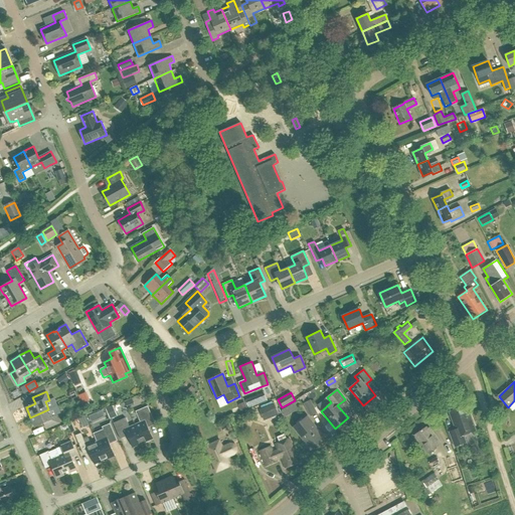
[(265,393),(255,396),(259,404),(268,401),(267,399),(265,393)]
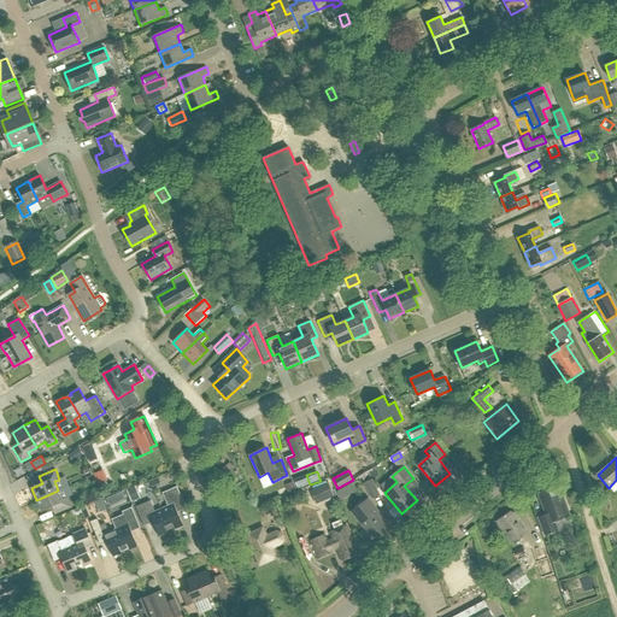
[(371,499),(380,494),(372,479),(364,483),(371,499)]
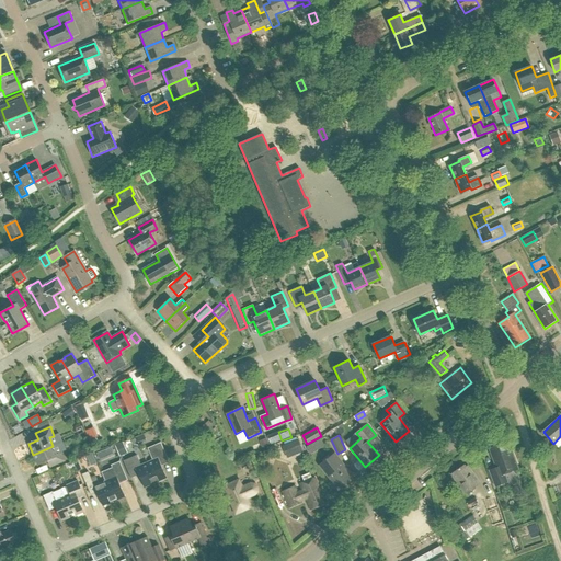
[(270,444),(267,438),(260,441),(263,447),(270,444)]
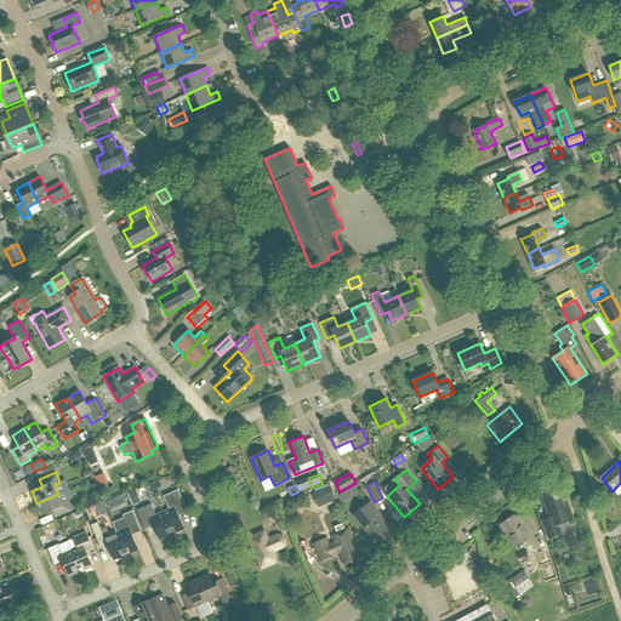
[(336,500),(330,486),(312,494),(318,507),(336,500)]
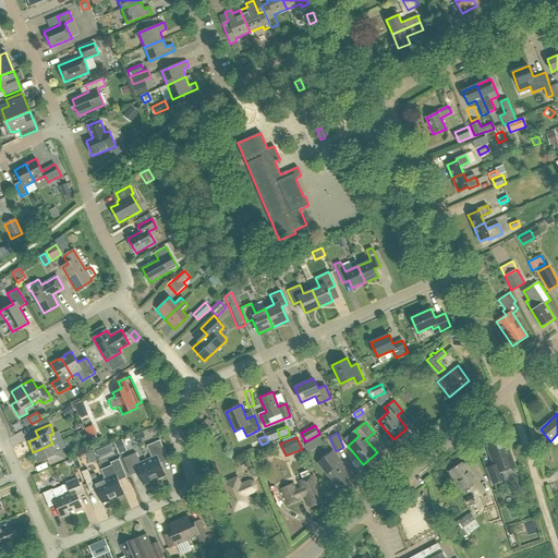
[(116,443),(120,453),(128,451),(123,440),(116,443)]
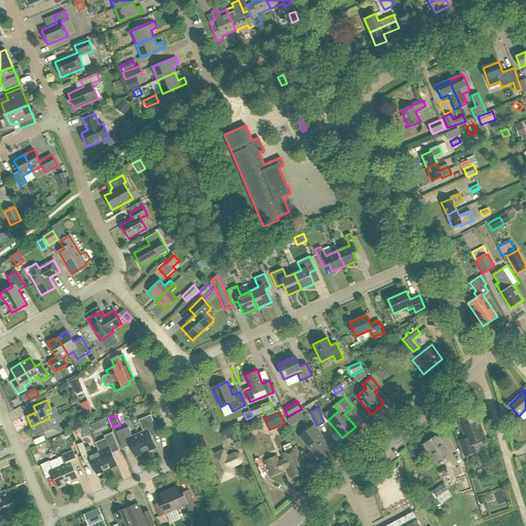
[(138,434),(146,451),(149,450),(149,451),(156,448),(150,433),(157,429),(151,415),(139,420),(144,431),(138,434)]
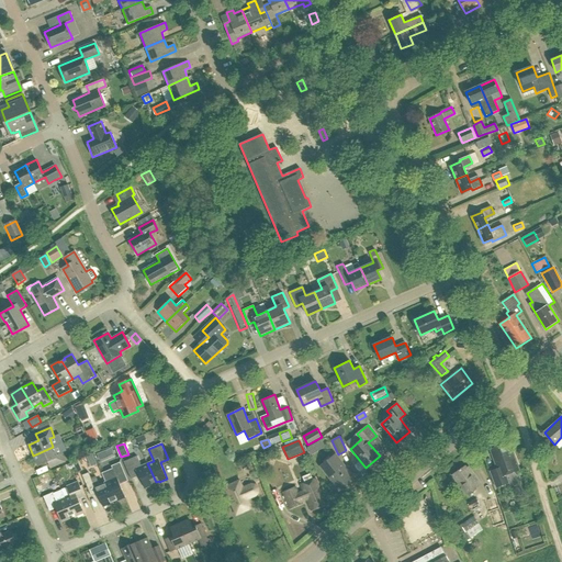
[(315,444),(308,448),(313,454),(319,451),(315,444)]
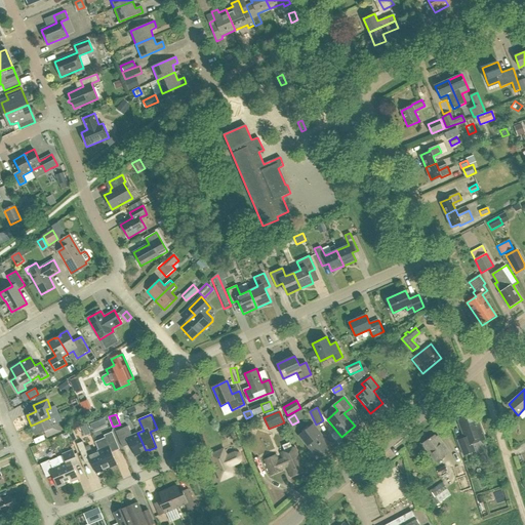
[(478,421),(476,422),(473,414),(457,419),(465,438),(458,441),(463,455),(475,451),(473,444),(485,439),(478,421)]
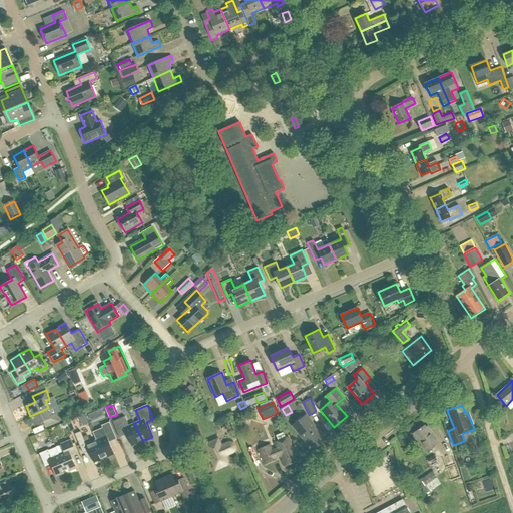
[(44,422),(46,428),(59,422),(56,413),(52,415),(48,408),(30,416),(34,426),(44,422)]
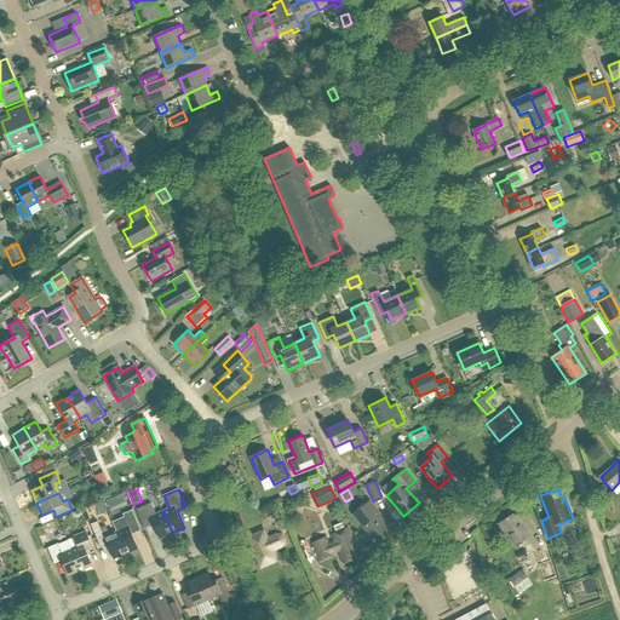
[(369,501),(354,515),(374,541),(391,528),(369,501)]
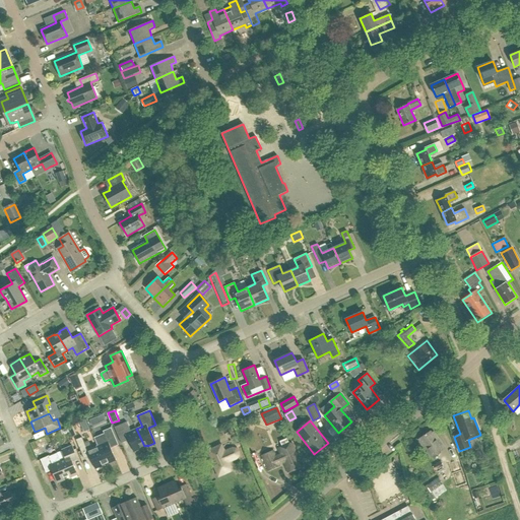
[(127,437),(134,452),(141,449),(141,448),(144,446),(136,429),(131,432),(127,421),(114,428),(120,440),(127,437)]
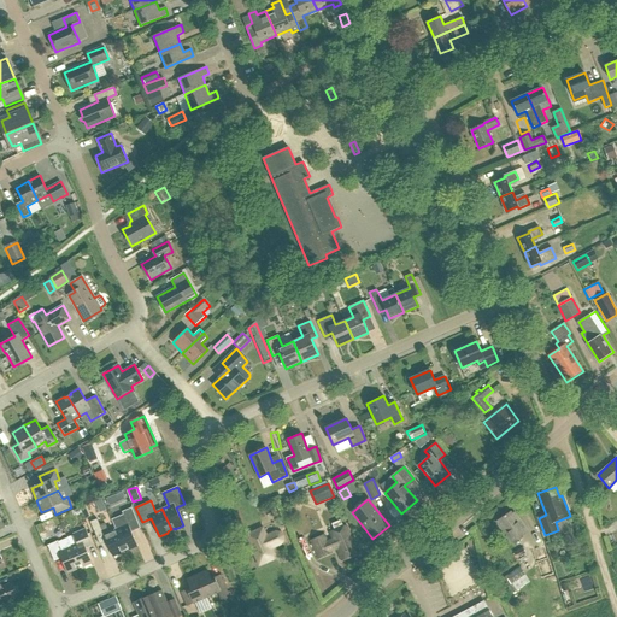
[(116,529),(125,550),(129,548),(129,550),(137,546),(131,532),(141,528),(131,507),(122,511),(124,516),(119,517),(123,527),(116,529)]
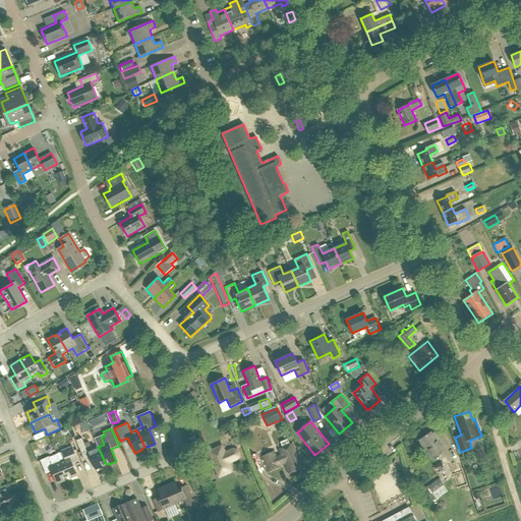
[(419,441),(431,459),(446,449),(435,432),(432,435),(430,432),(419,441)]
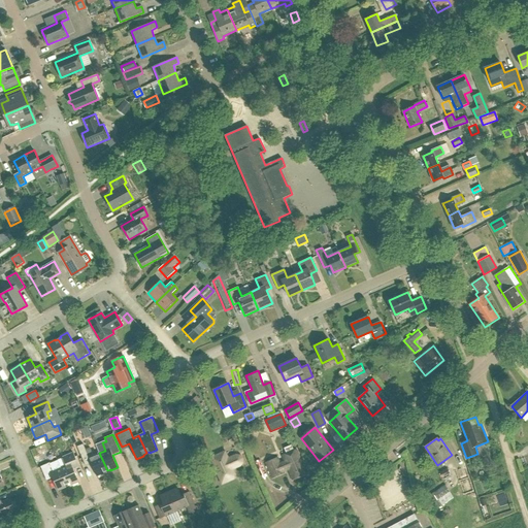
[(91,463),(97,476),(104,473),(104,472),(107,470),(99,453),(93,456),(88,442),(77,447),(86,465),(91,463)]
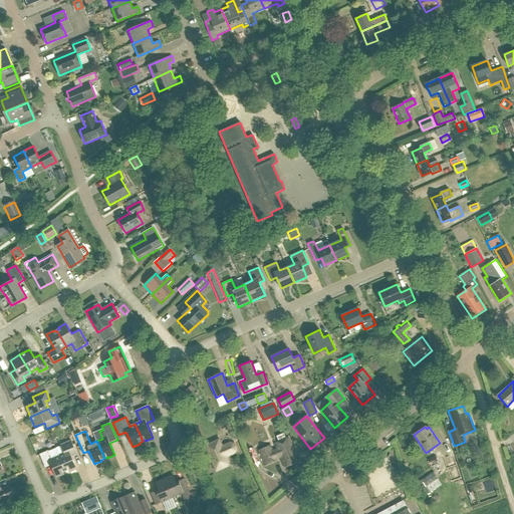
[(286,464),(287,466),(296,462),(292,451),(294,450),(290,443),(288,438),(286,439),(284,433),(278,436),(280,441),(275,444),(277,450),(273,452),(270,446),(259,450),(266,465),(277,461),(276,458),(280,456),(284,465),(286,464)]
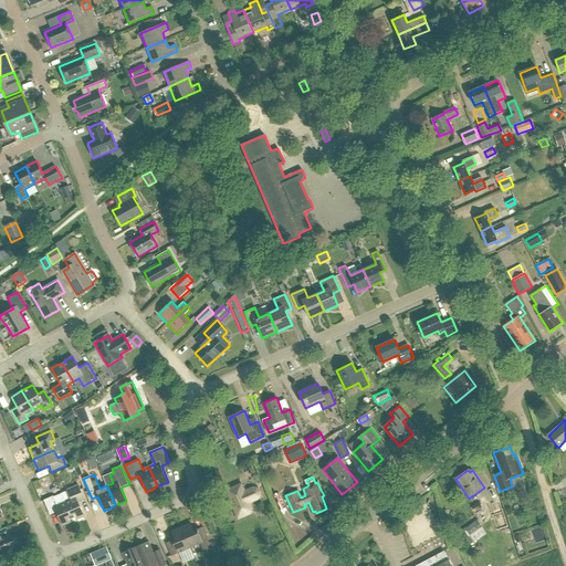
[(65,501),(74,521),(85,516),(77,501),(84,498),(79,485),(70,490),(73,498),(65,501)]
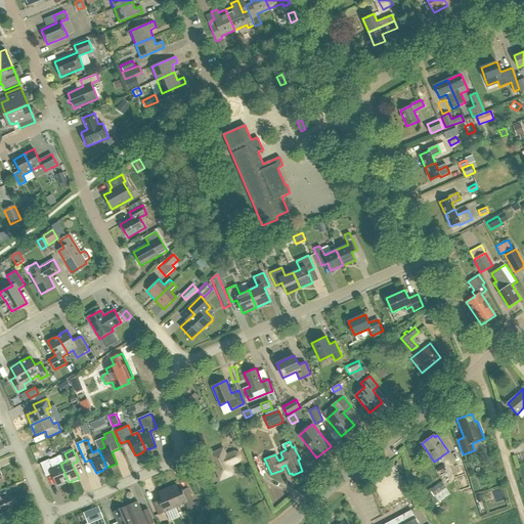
[(239,455),(237,452),(234,452),(226,455),(223,449),(210,454),(221,479),(233,473),(230,465),(237,462),(239,459),(239,455)]
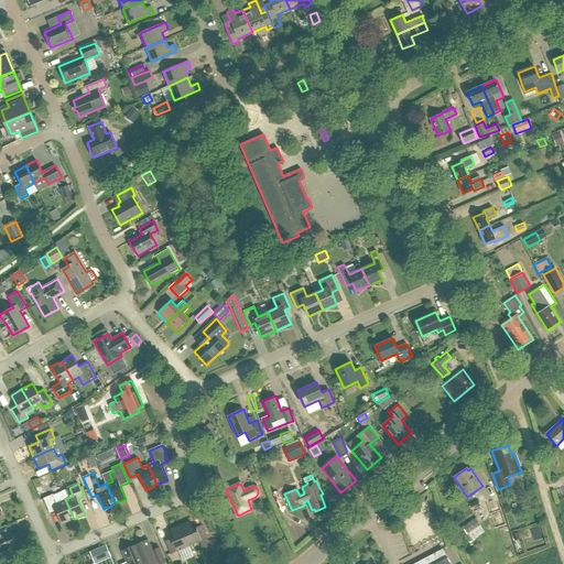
[(74,519),(65,499),(62,492),(54,496),(53,495),(44,498),(50,511),(55,508),(62,524),(74,519)]
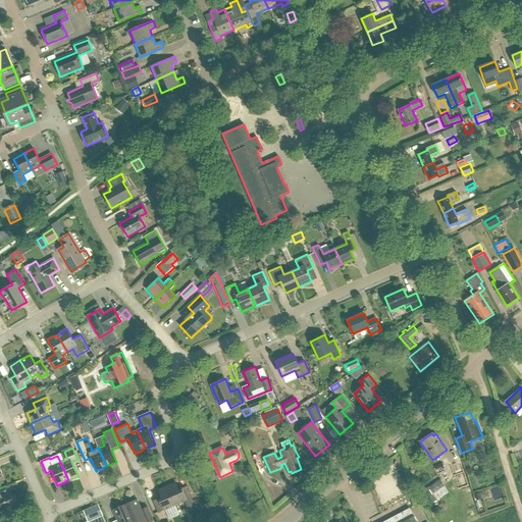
[(462,471),(450,475),(453,487),(466,483),(462,471)]
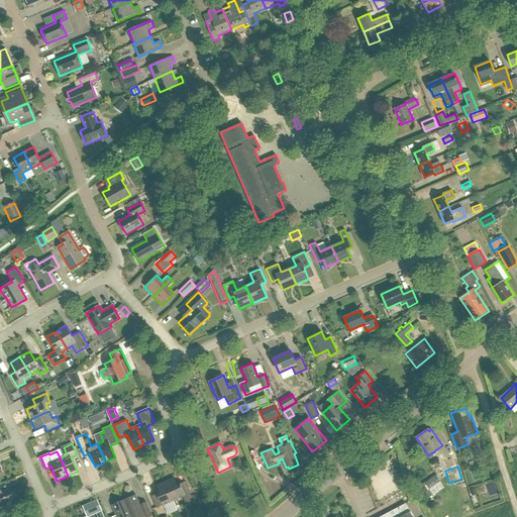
[(165,481),(177,509),(178,509),(174,499),(183,495),(187,504),(196,500),(193,495),(192,496),(191,493),(192,492),(187,480),(178,484),(175,477),(165,481)]
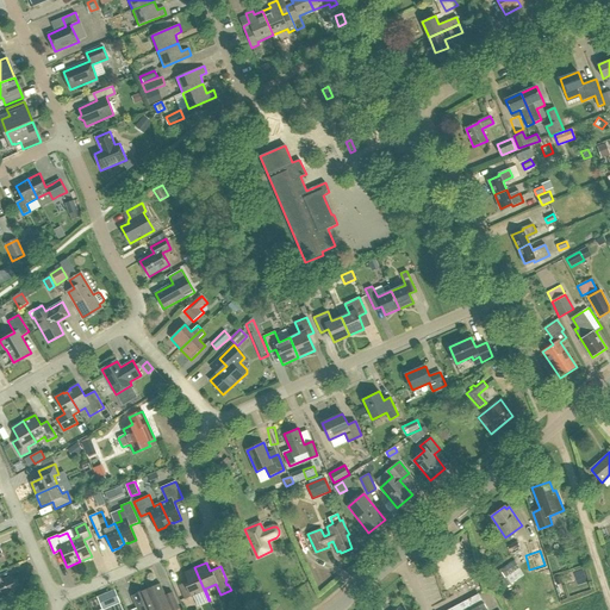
[(496,577),(505,591),(523,579),(514,564),(496,577)]
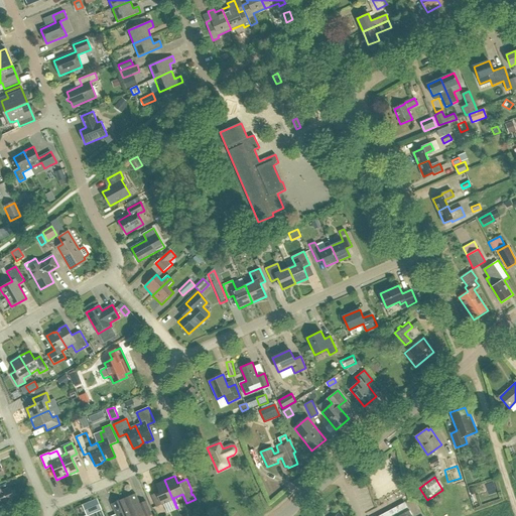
[(164,503),(168,512),(176,508),(164,480),(156,484),(159,491),(151,494),(156,506),(164,503)]
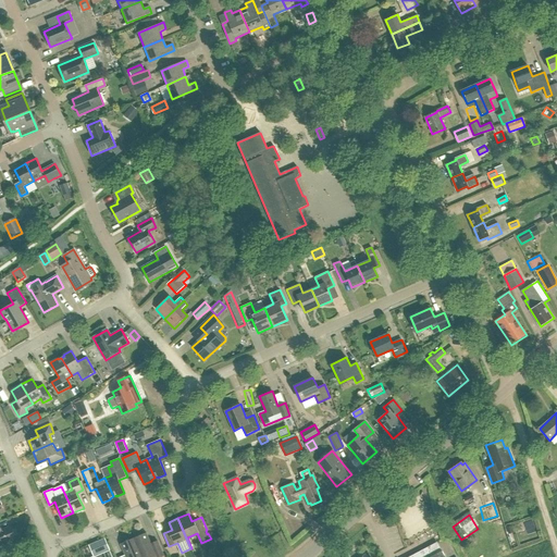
[(0,545),(16,539),(11,525),(0,530),(0,545)]
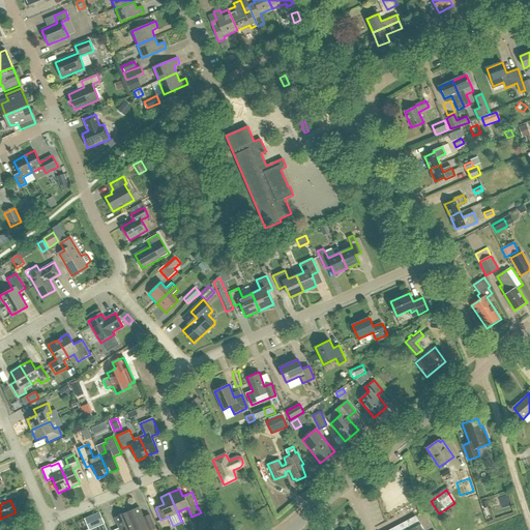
[(127,512),(135,529),(147,529),(149,529),(148,529),(152,529),(156,529),(151,517),(145,520),(139,507),(127,512)]
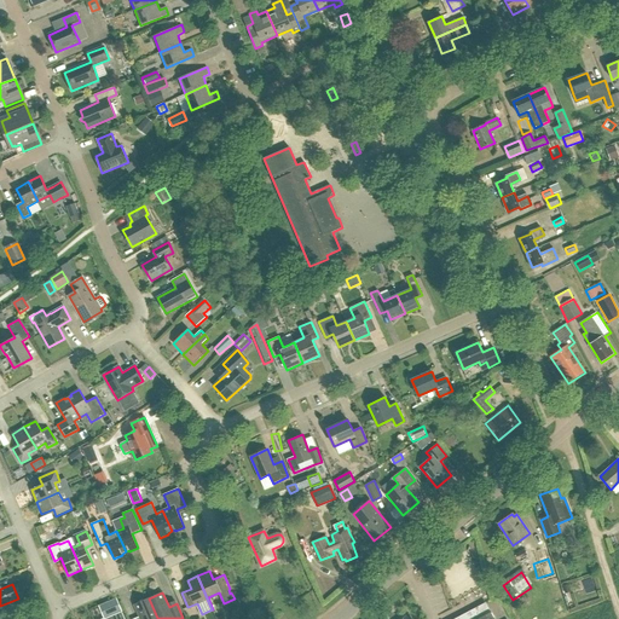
[(109,602),(103,605),(109,618),(122,612),(116,600),(116,599),(109,602)]
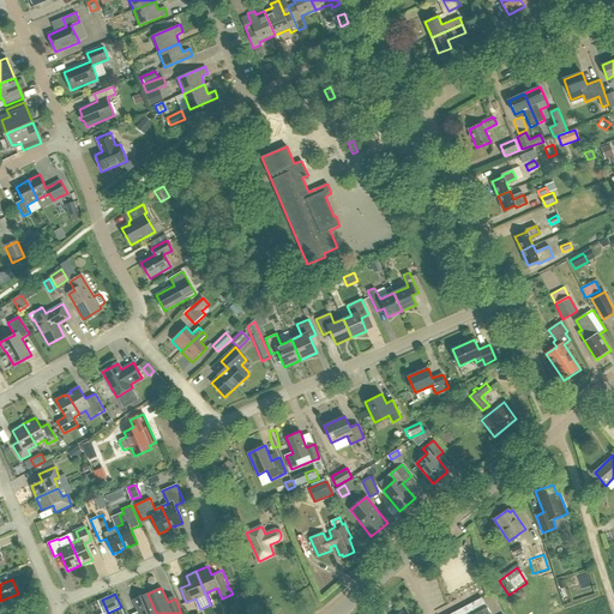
[(138,613),(156,613),(148,594),(133,600),(139,613),(138,613)]
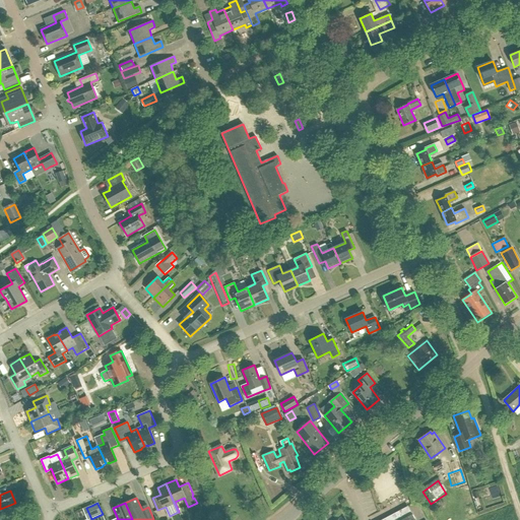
[(415,519),(412,514),(403,519),(399,511),(381,519),(415,519)]
